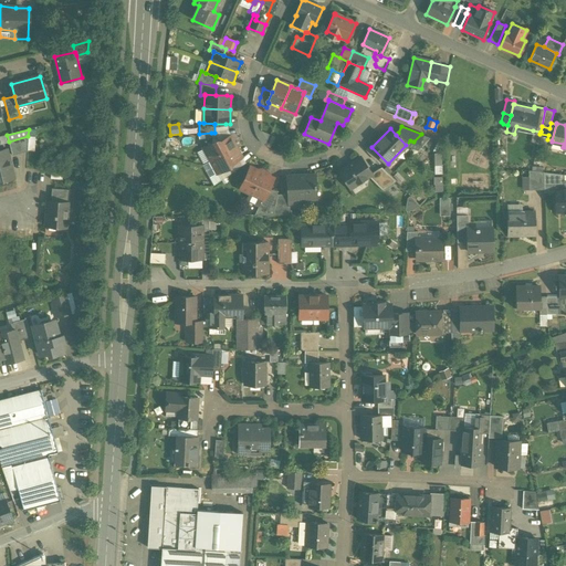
[(211,133),(212,139),(221,142),(231,136),(228,130),(215,133),(211,133)]
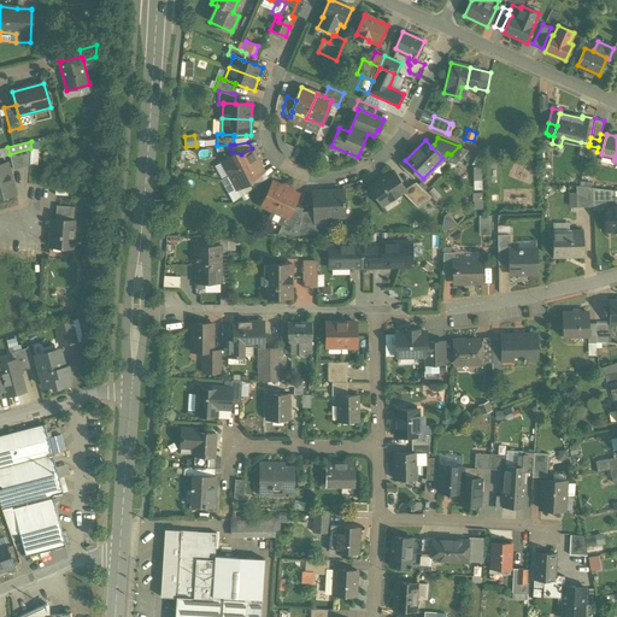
[(588,146),(589,144),(581,142),(579,156),(586,157),(588,146)]
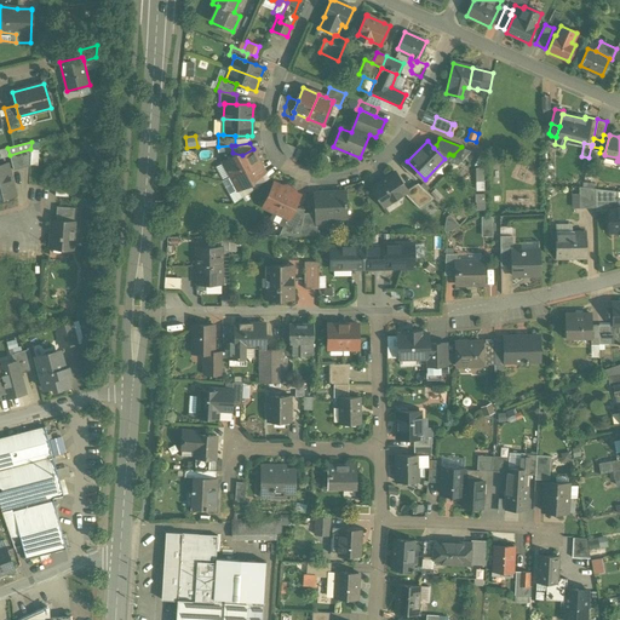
[(283,155),(297,159),(299,148),(286,144),(283,155)]
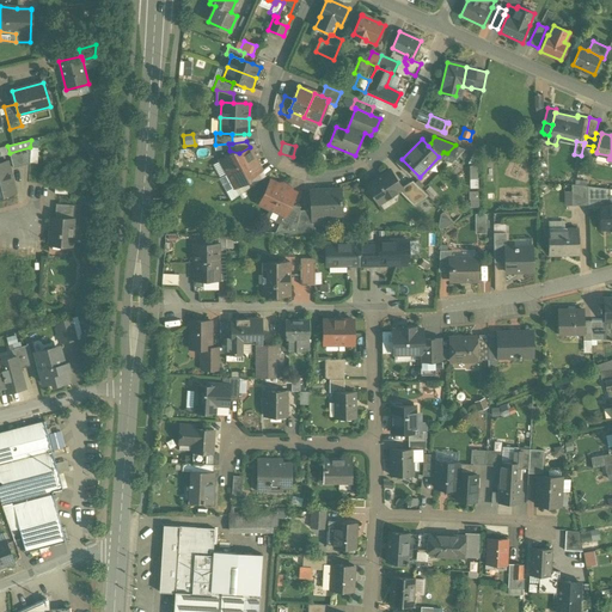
[(456,145),(447,153),(456,157),(465,148),(456,145)]
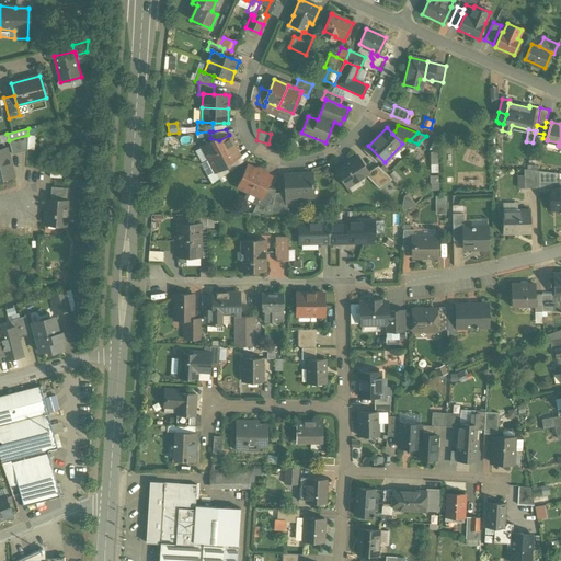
[(27,135),(9,140),(12,153),(27,150),(27,135)]
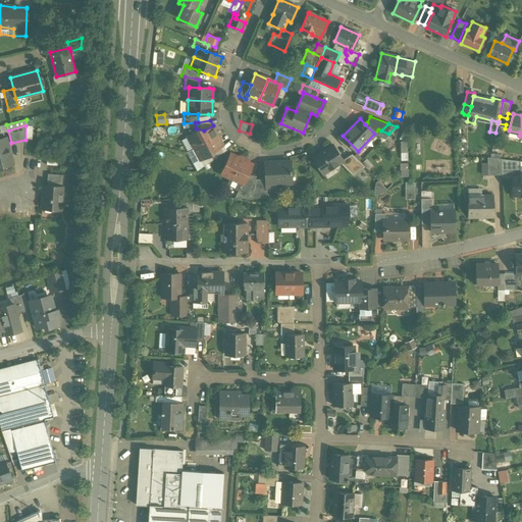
[(204,131),(196,128),(195,133),(188,137),(194,148),(218,136),(213,125),(204,131)]
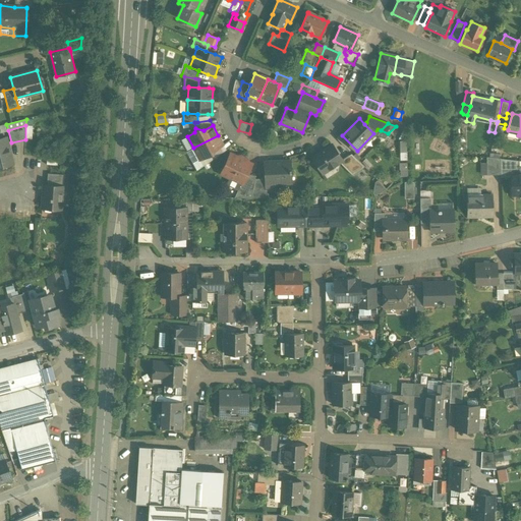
[(218,135),(193,148),(199,160),(208,156),(212,157),(214,149),(223,145),(218,135)]
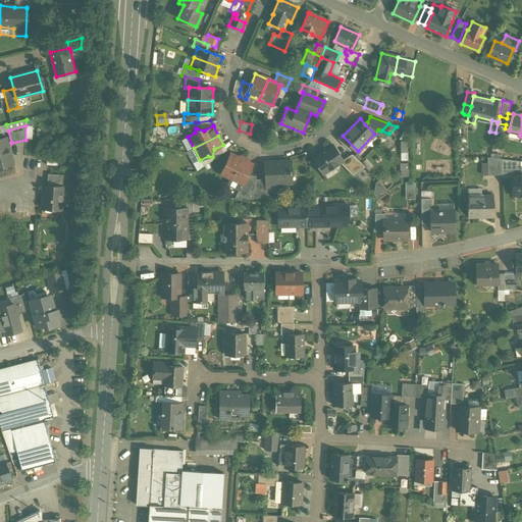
[(0,165),(12,162),(6,138),(0,139),(0,165)]
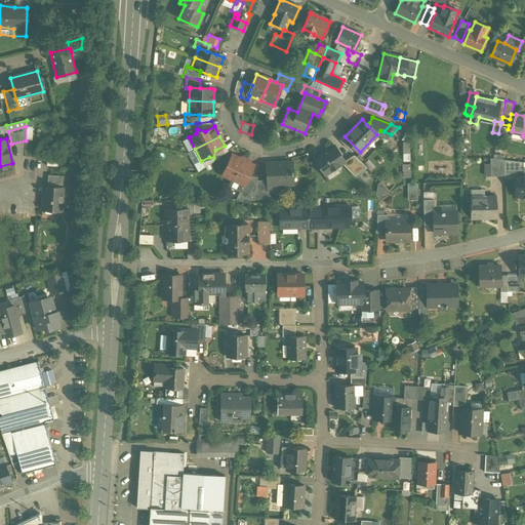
[(403,177),(410,177),(410,142),(402,142),(403,177)]
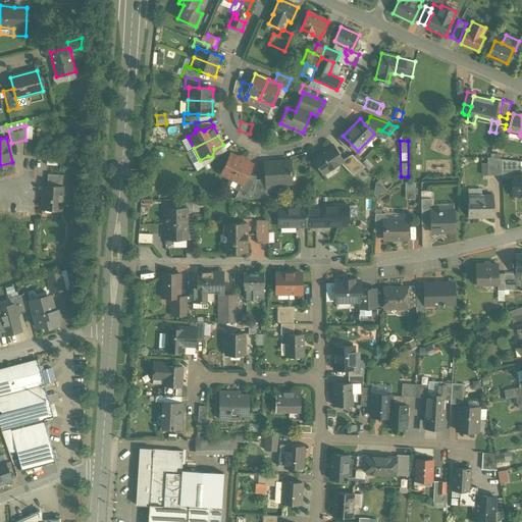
[(200,160),(194,148),(187,152),(197,170),(225,150),(223,145),(214,149),(212,157),(208,156),(200,160)]
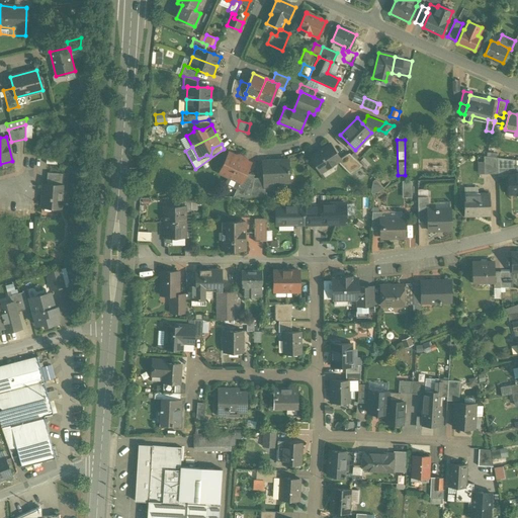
[(331,145),(311,158),(321,173),(322,172),(321,171),(327,167),(330,167),(337,162),(340,160),(340,159),(331,145)]
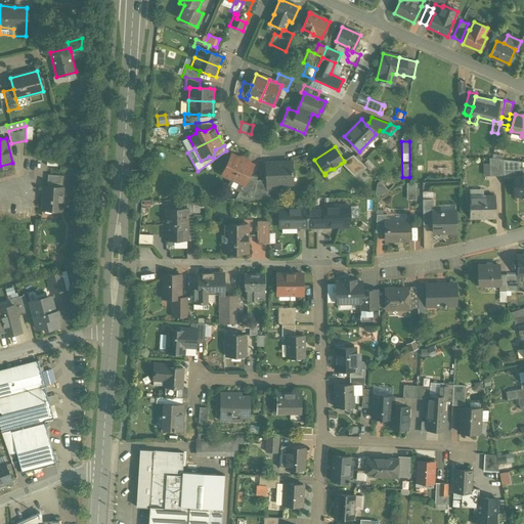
[(353,154),(344,161),(344,162),(341,164),(354,177),(366,168),(353,154)]
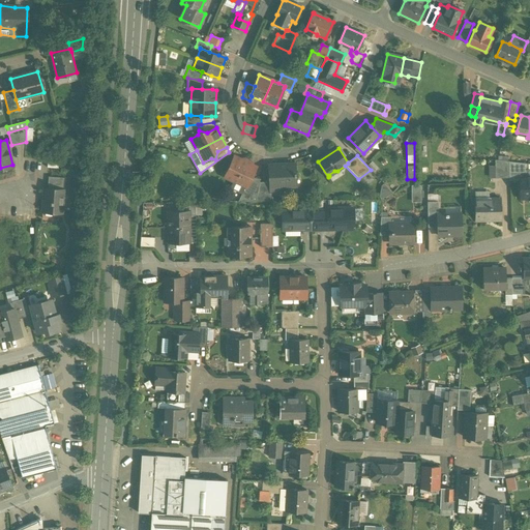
[(242,159),(235,156),(225,177),(233,181),(236,180),(245,185),(244,187),(245,187),(252,176),(256,166),(252,164),(251,159),(246,158),(242,159)]
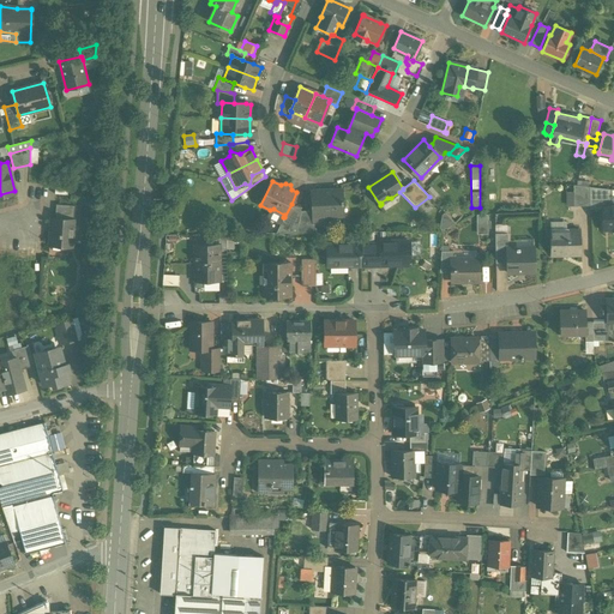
[(590,187),(573,186),(573,206),(590,206),(590,187)]
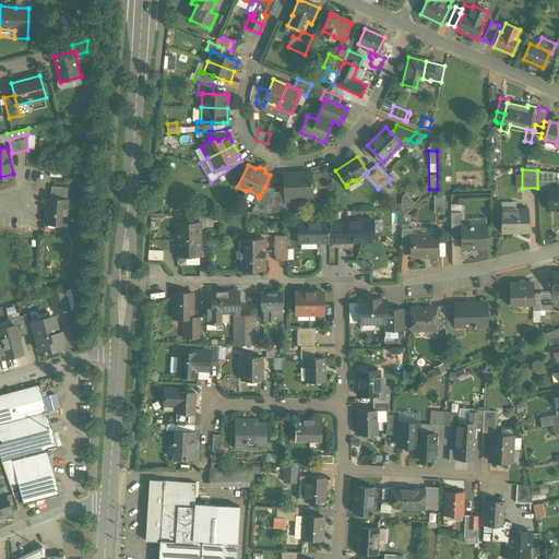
[(557,173),(540,171),(540,182),(557,181),(557,173)]
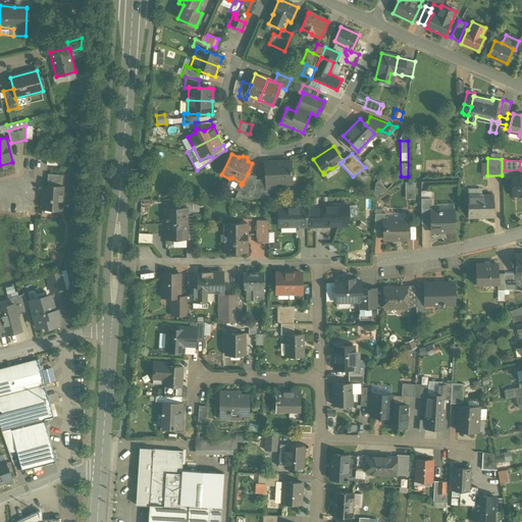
[(291,161),(265,163),(266,178),(266,185),(290,183),(289,172),(292,172),(291,169),(291,161)]
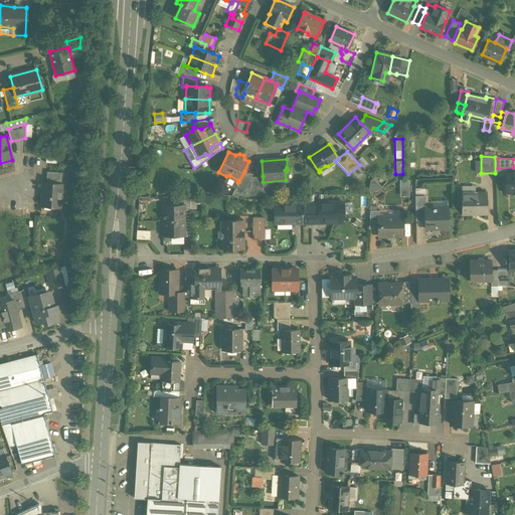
[(46,183),(62,184),(62,172),(47,171),(46,183)]
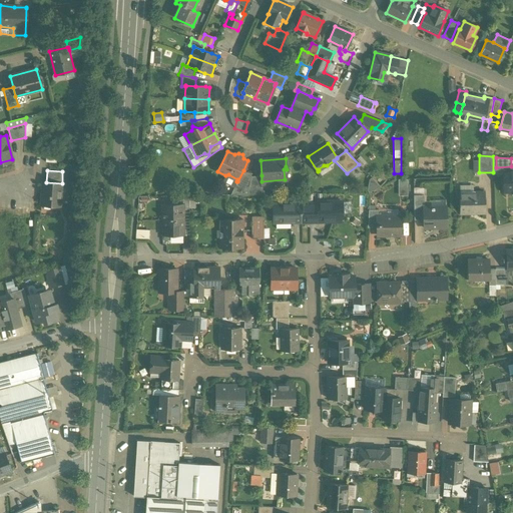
[(243,170),(237,181),(236,181),(233,187),(230,194),(230,195),(247,194),(251,176),(251,173),(245,172),(243,170)]
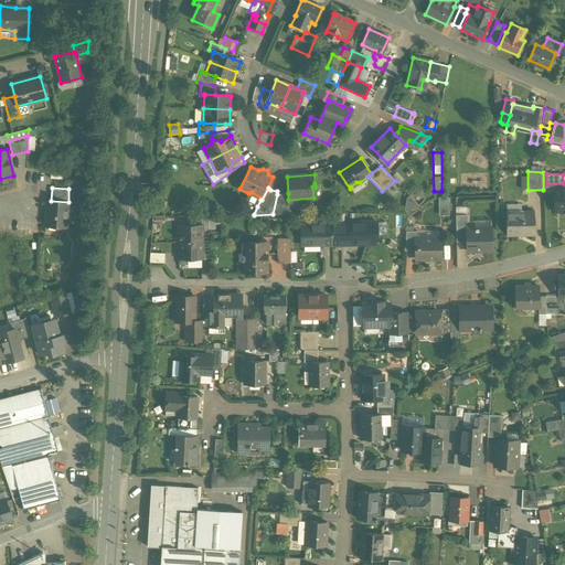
[(564,189),(563,189),(554,190),(555,212),(564,212),(564,189)]
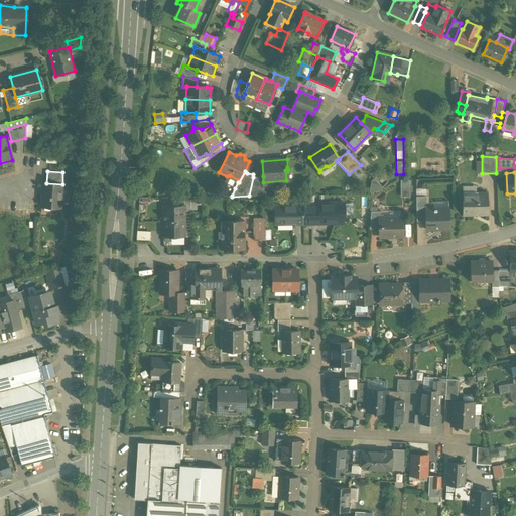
[(239,180),(230,175),(227,176),(224,182),(235,188),(238,182),(239,180)]
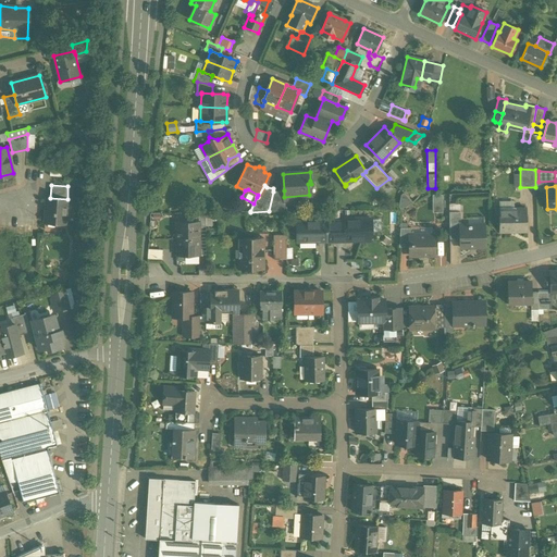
[(284,190),(273,192),(269,211),(283,211),(283,197),(284,197),(284,190)]
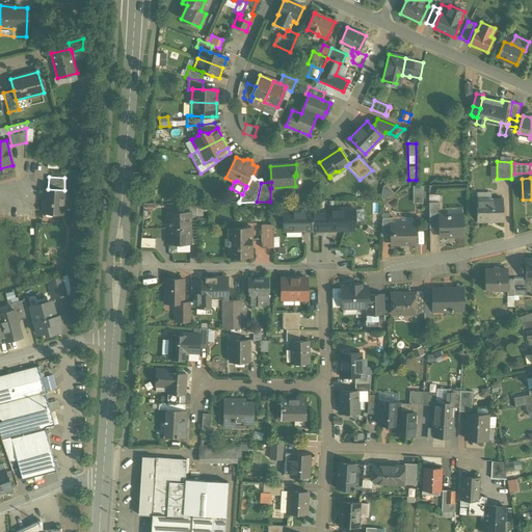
[(393,193),(386,185),(382,187),(381,196),(382,198),(393,193)]
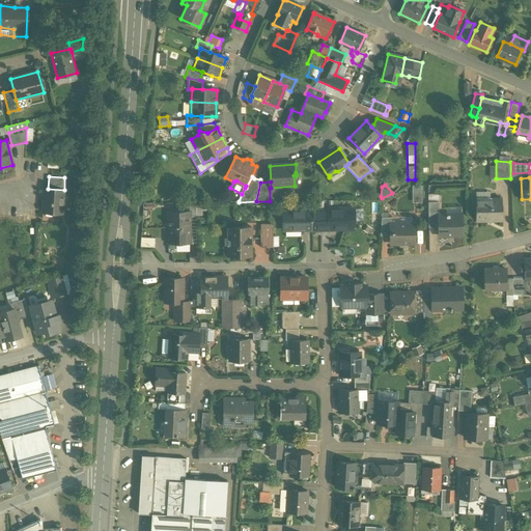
[(412,197),(421,197),(421,186),(412,186),(412,197)]
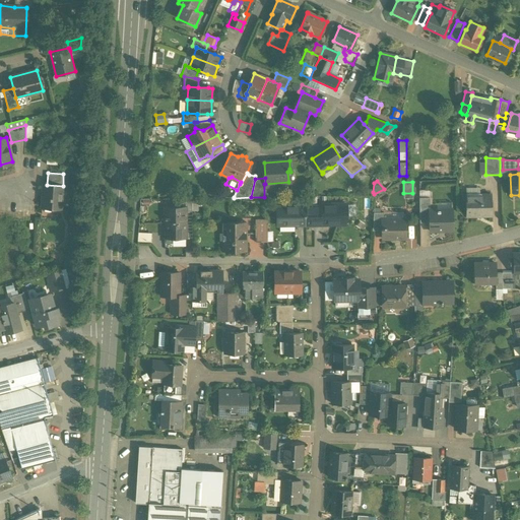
[(47,185),(44,185),(42,207),(61,209),(63,186),(47,185)]
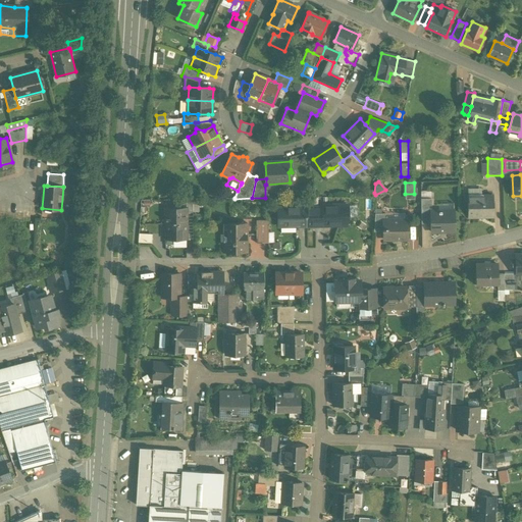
[(493,196),(467,196),(468,217),(493,217),(493,196)]
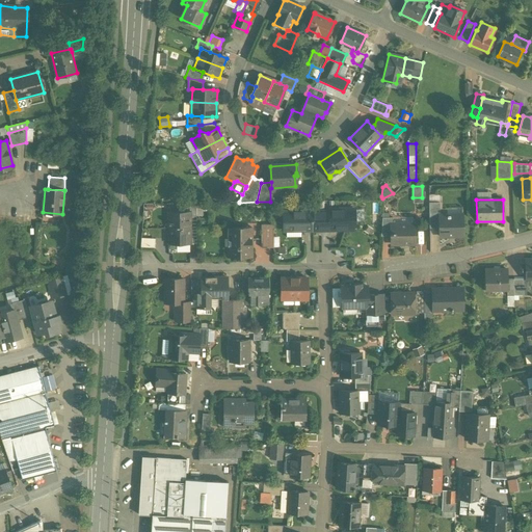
[(196,216),(196,203),(185,203),(185,209),(190,209),(190,212),(190,216),(196,216)]
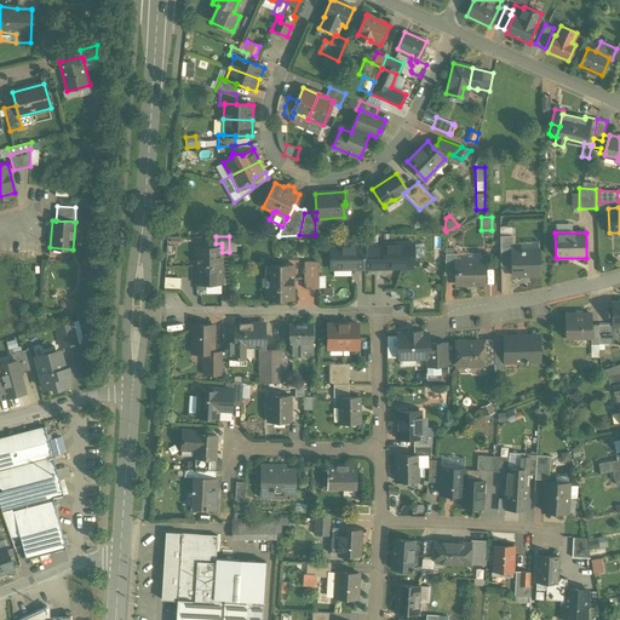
[(512,251),(512,236),(500,236),(500,265),(512,265),(511,251),(512,251)]
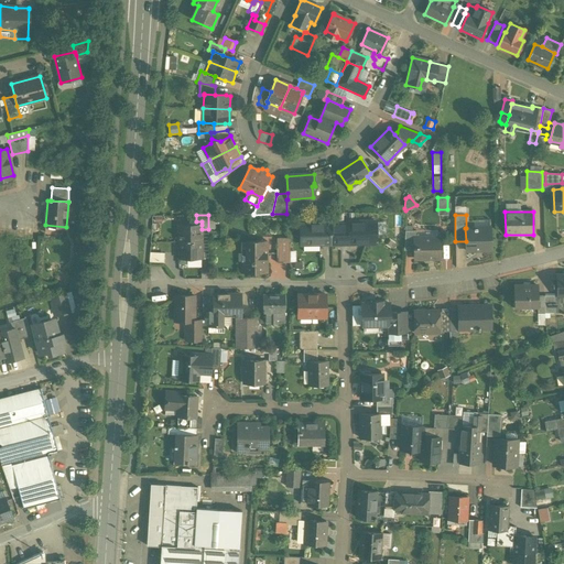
[(349,224),(349,243),(376,243),(376,221),(349,223),(349,224)]
